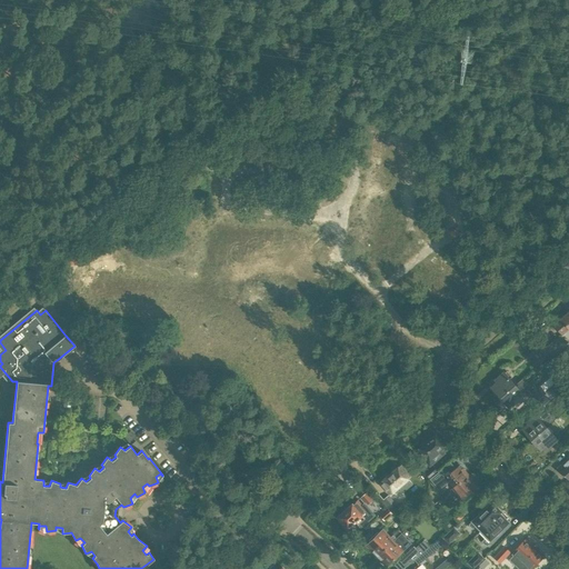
[(568,311),(555,325),(563,335),(568,329),(568,311)]
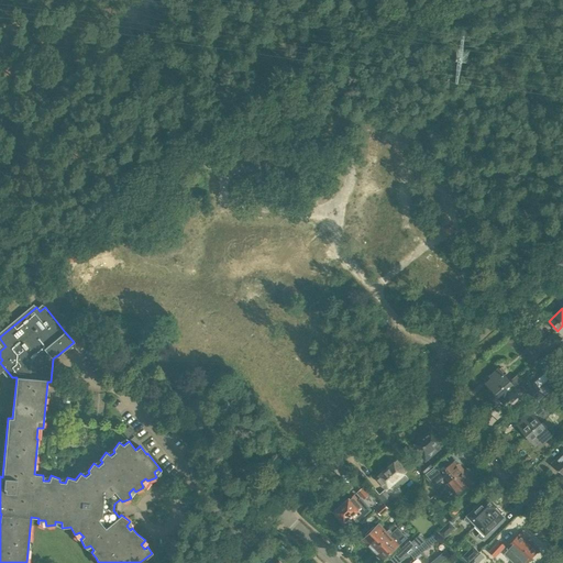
[(530,363),(541,353),(532,343),(521,353),(530,363)]
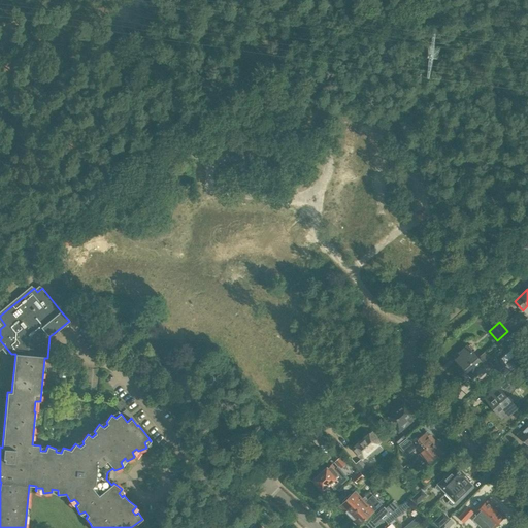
[(520,341),(526,336),(521,328),(515,333),(520,341)]
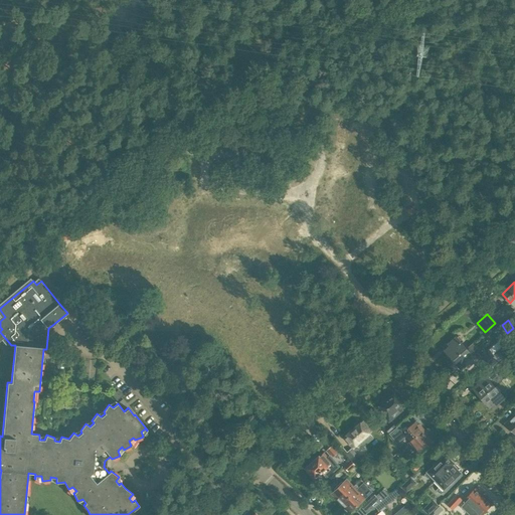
[(466,348),(462,342),(463,341),(459,335),(450,343),(447,345),(449,347),(446,350),(454,359),(466,348)]
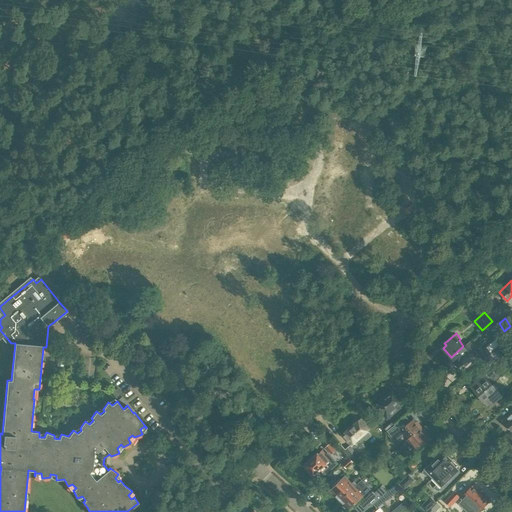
[(495,340),(486,347),(487,349),(490,352),(495,348),(499,344),(495,340)]
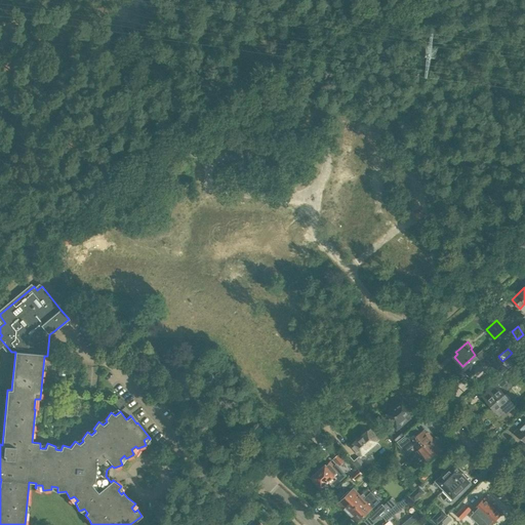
[(481,361),(475,355),(462,366),(471,375),(474,372),(476,375),(479,373),(478,372),(487,364),(482,359),(481,361)]
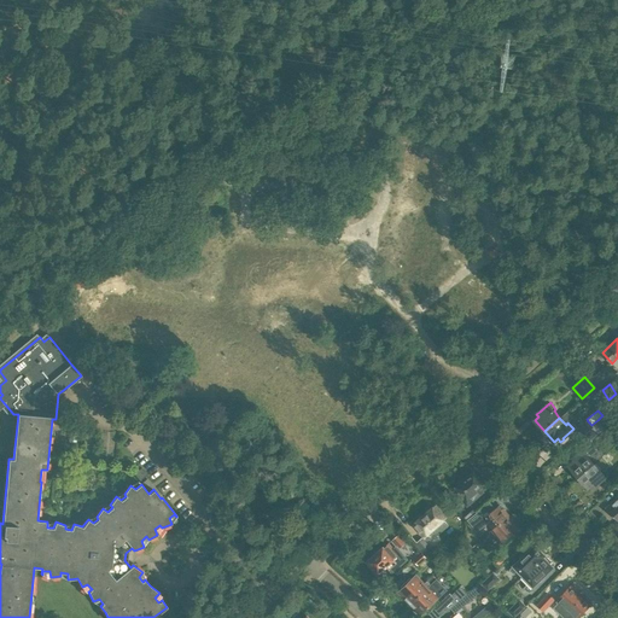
[(581,429),(586,435),(594,427),(592,425),(588,421),(579,429),(581,429)]
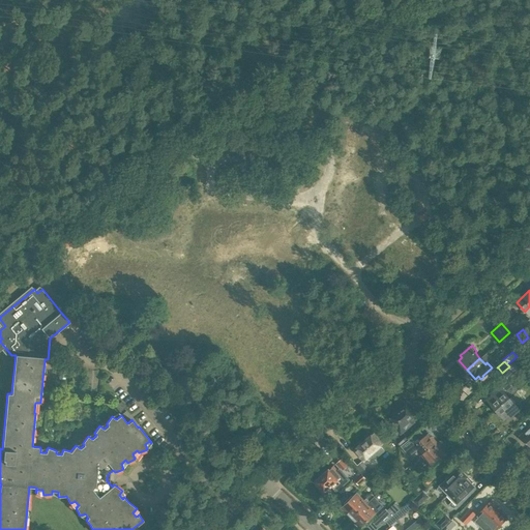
[(509,366),(502,373),(506,378),(519,367),(514,362),(509,366)]
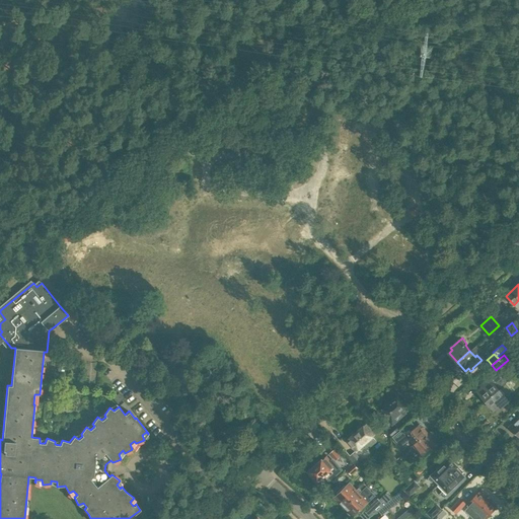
[(503,387),(507,383),(507,381),(507,380),(506,379),(505,378),(504,377),(503,377),(502,376),(498,372),(483,384),(482,384),(479,386),(482,389),(477,391),(486,401),(503,387)]
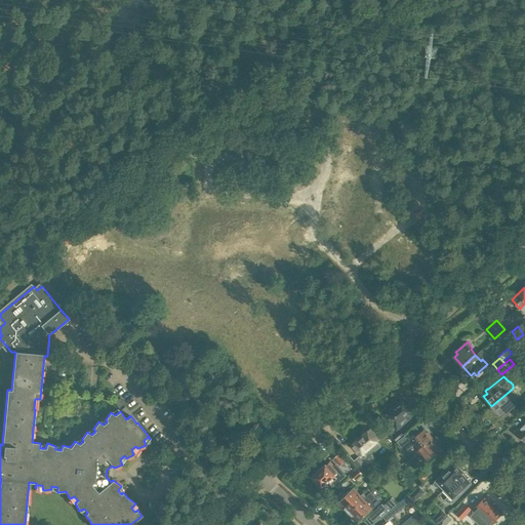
[(514,397),(509,392),(491,406),(499,415),(502,412),(505,414),(508,412),(508,411),(517,404),(514,400),(516,398),(514,396),(514,397)]
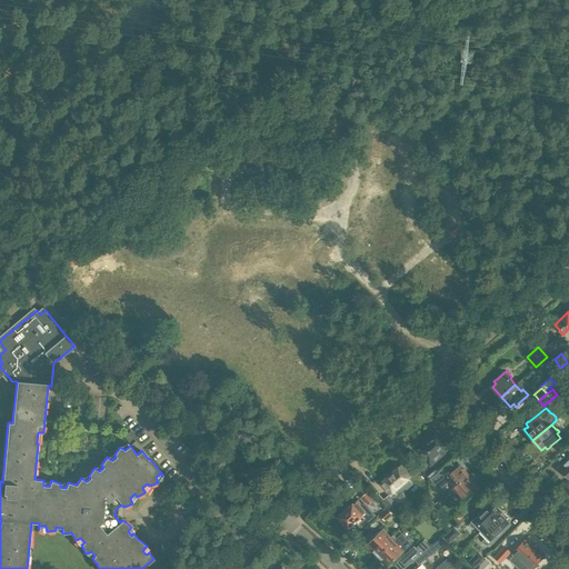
[(129,442),(136,437),(130,430),(123,437),(129,442)]
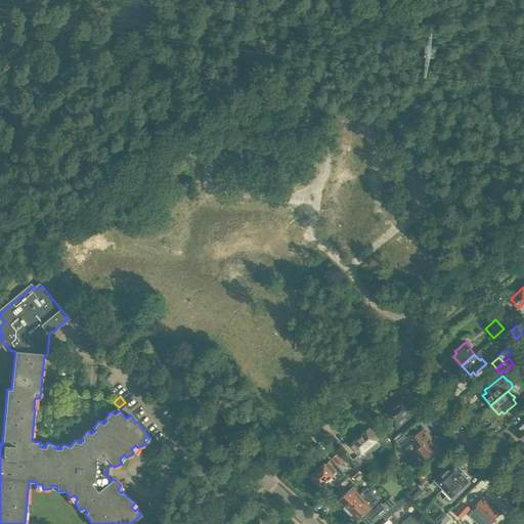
[(410,410),(401,400),(394,407),(392,406),(388,409),(389,411),(385,416),(391,423),(392,422),(397,427),(409,416),(407,413),(410,410)]
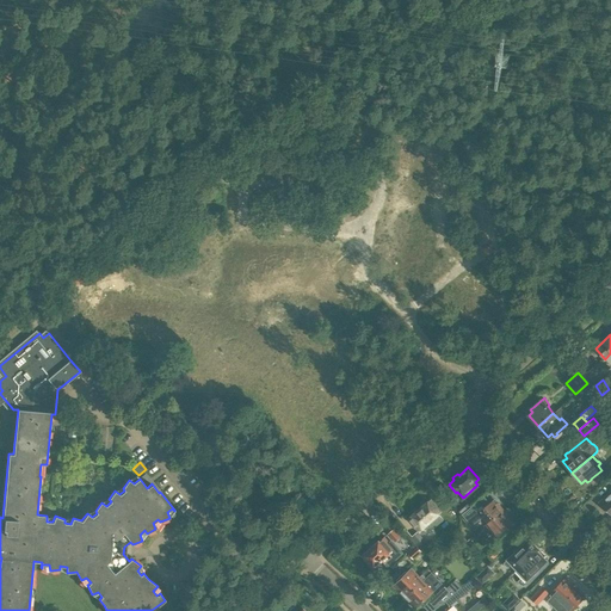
[(610,514),(610,488),(610,489),(610,488),(610,489),(598,503),(610,514)]
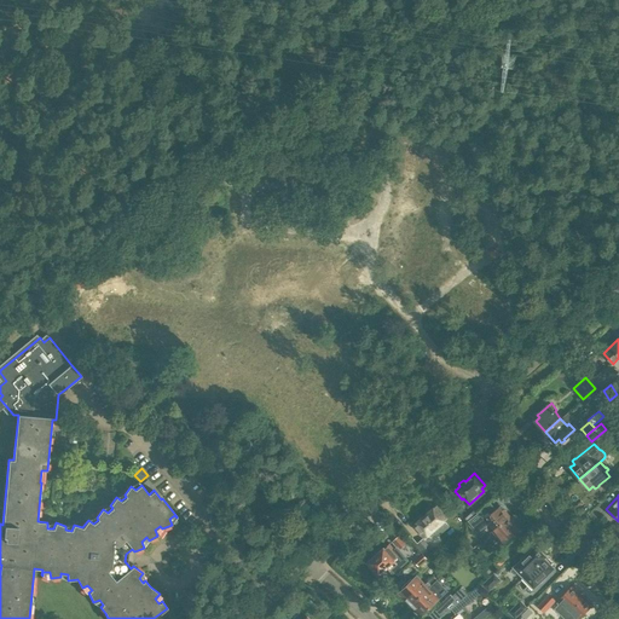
[(438,537),(450,527),(444,521),(446,519),(437,507),(415,525),(424,537),(433,531),(438,537)]
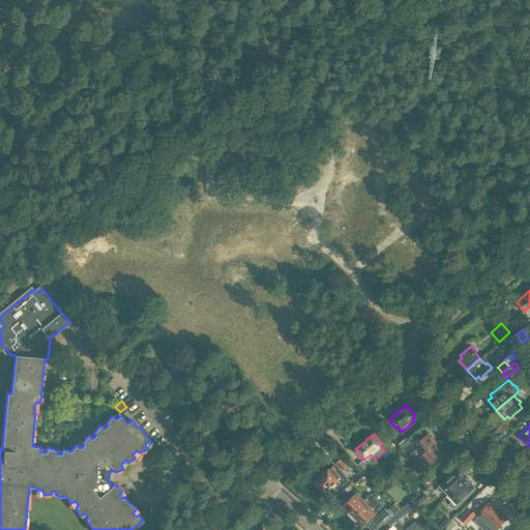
[(401,445),(409,439),(405,434),(396,441),(401,445)]
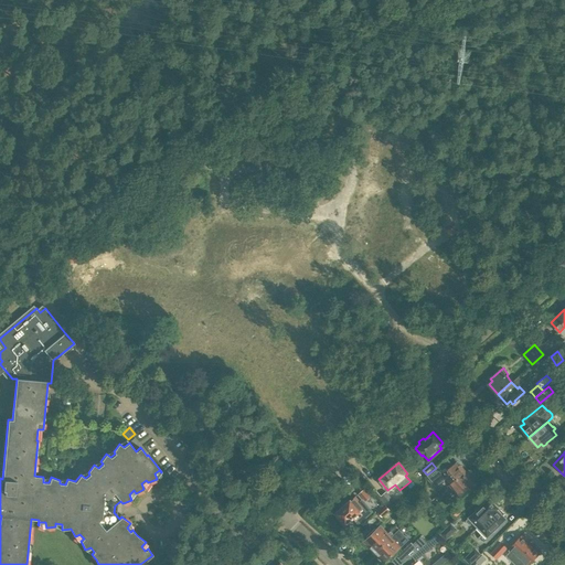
[(458,467),(456,462),(443,473),(438,467),(427,476),(433,481),(438,477),(441,480),(446,478),(450,483),(466,471),(460,465),(458,467)]
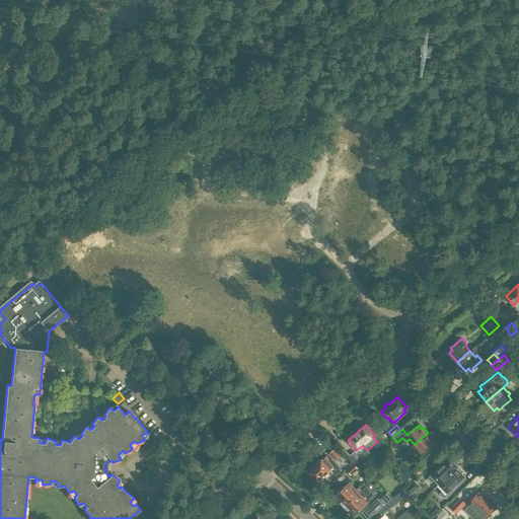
[(423,458),(437,448),(432,442),(434,440),(428,433),(414,444),(413,445),(423,458)]
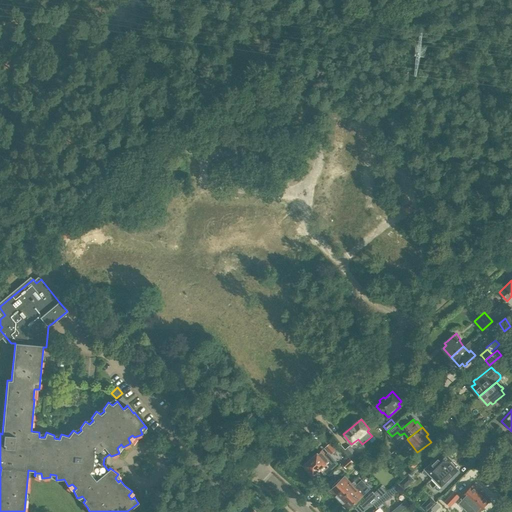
[(335,451),(329,444),(322,450),(321,450),(304,465),(308,469),(307,472),(310,474),(312,474),(313,475),(318,471),(319,472),(321,470),(323,473),(329,467),(322,459),(326,455),(330,452),(331,454),(335,451)]
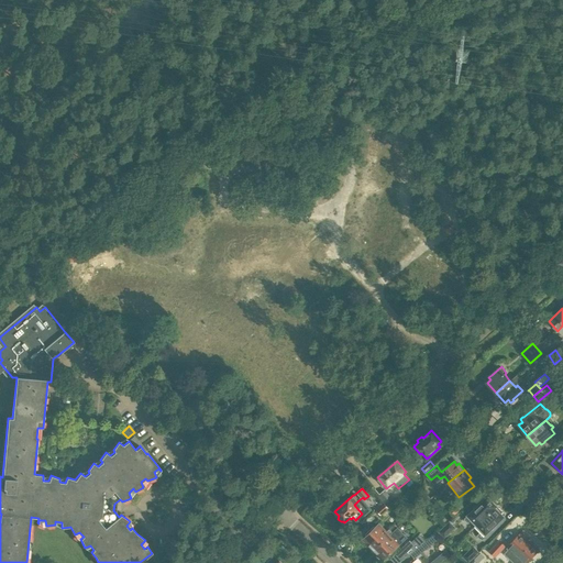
[(388,506),(394,501),(384,490),(377,497),(384,504),(386,503),(388,506)]
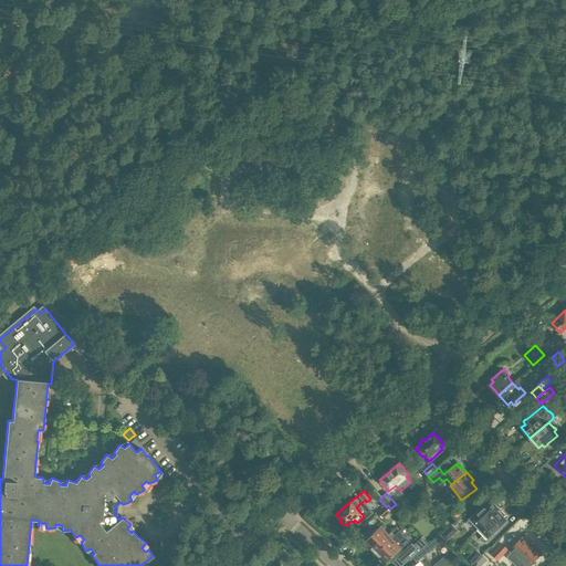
[(492,501),(491,500),(467,522),(470,526),(473,523),(479,528),(500,509),(499,507),(500,506),(493,500),(492,501)]
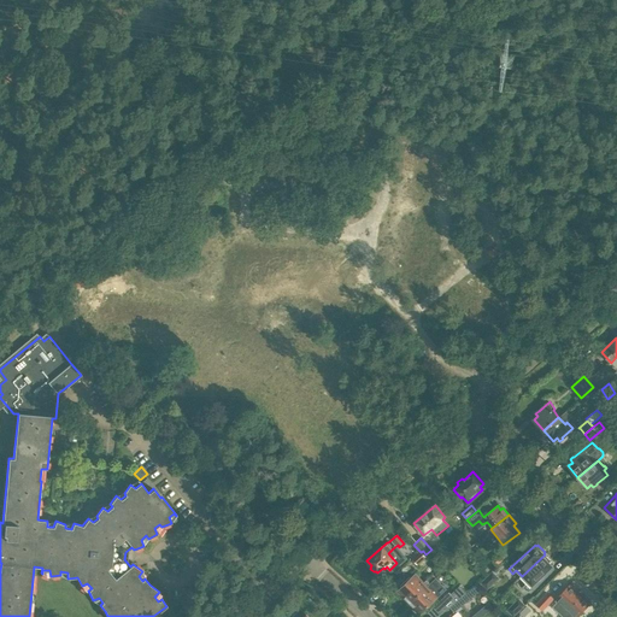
[(499,564),(509,556),(504,550),(494,559),(499,564)]
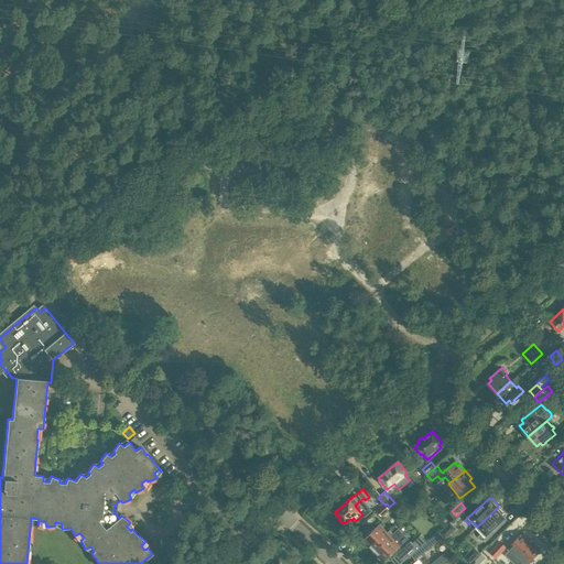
[(382,517),(390,509),(386,505),(378,512),(382,517)]
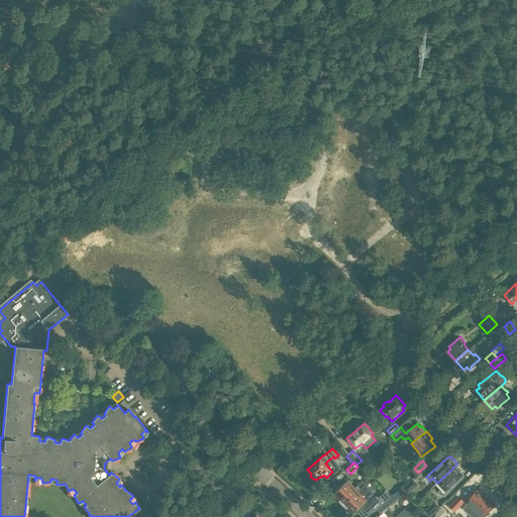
[(441,496),(463,475),(460,472),(461,471),(456,464),(437,483),(435,484),(441,490),(438,492),(441,496)]
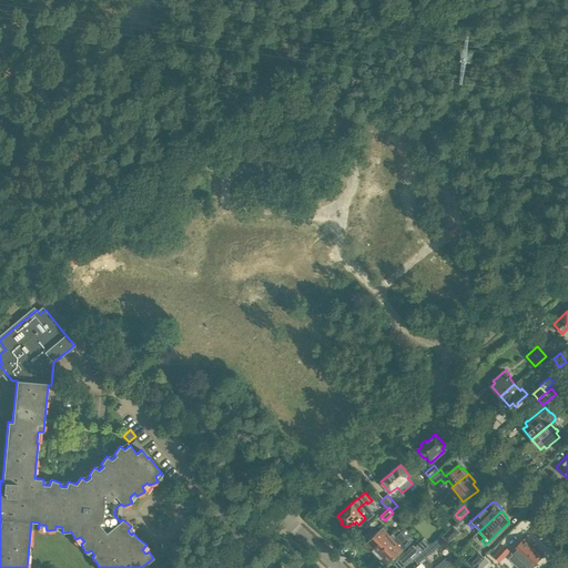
[(449,543),(459,533),(454,527),(444,537),(449,543)]
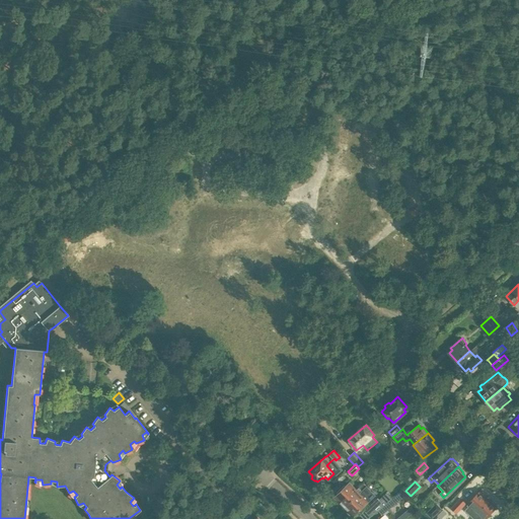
[(349,484),(336,497),(337,499),(337,500),(339,503),(341,502),(346,507),(359,494),(362,491),(366,487),(363,484),(359,488),(356,491),(349,484)]
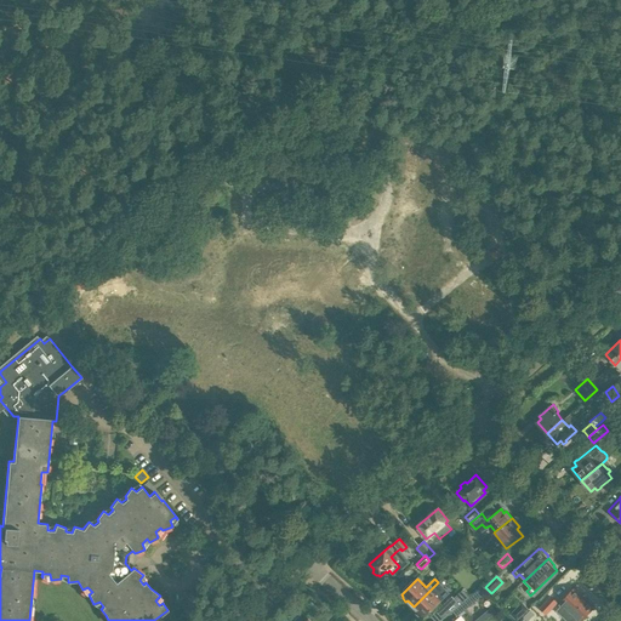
[(429,591),(414,607),(417,610),(416,613),(420,616),(421,615),(423,617),(448,593),(442,586),(438,582),(433,587),(429,591)]
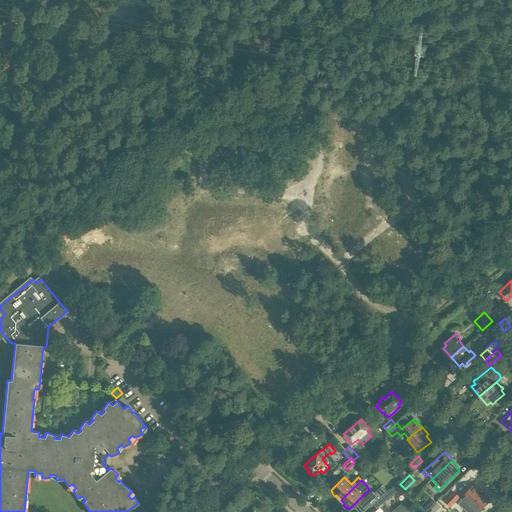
[(377,508),(401,488),(397,483),(373,503),(377,508)]
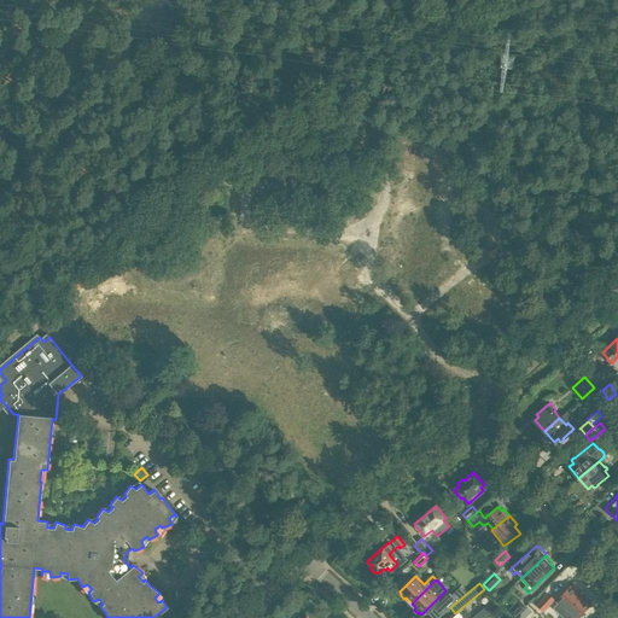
[(561,617),(577,617),(592,604),(572,586),(557,602),(558,604),(553,608),(561,617)]
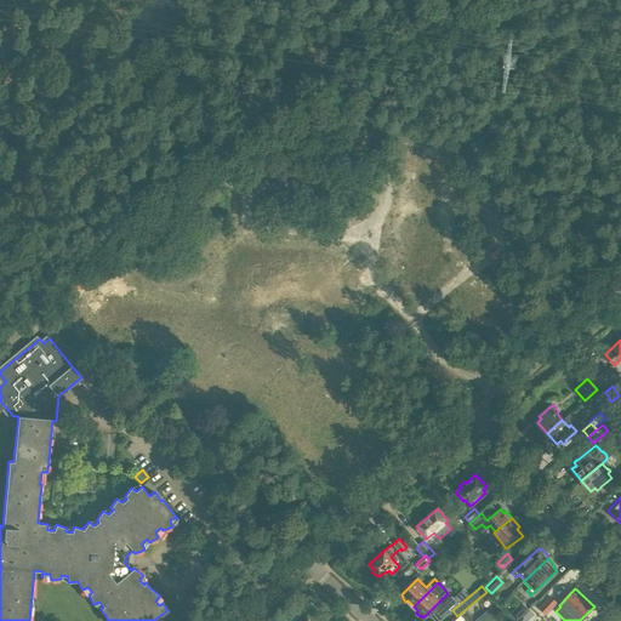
[(451,597),(431,616),(434,620),(440,620),(453,610),(460,605),(454,599),(451,597)]
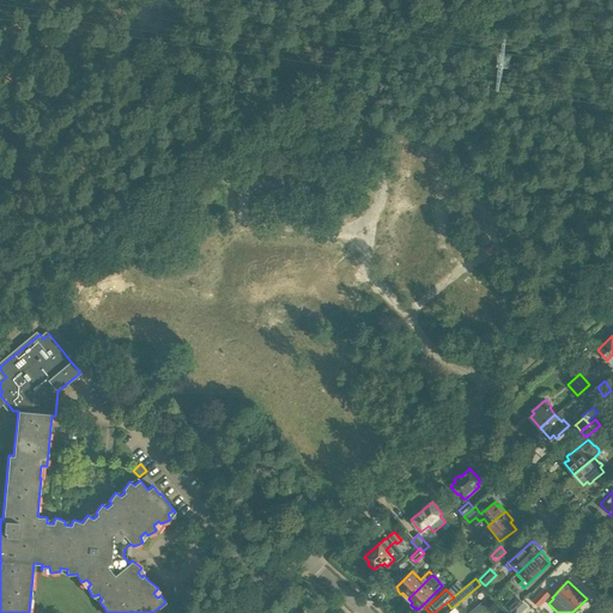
[(539,606),(550,595),(544,589),(533,601),(539,606)]
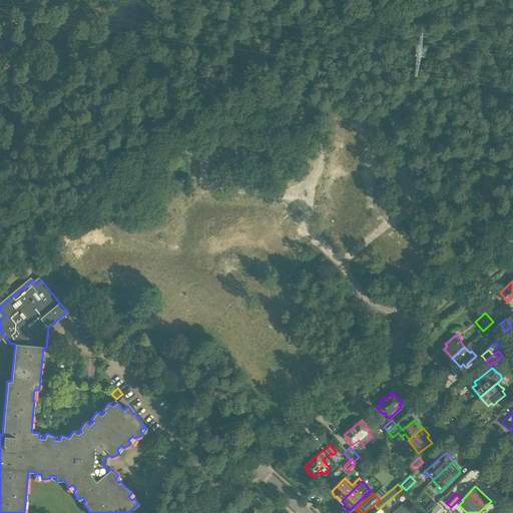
[(427,512),(436,503),(432,498),(422,507),(427,512)]
